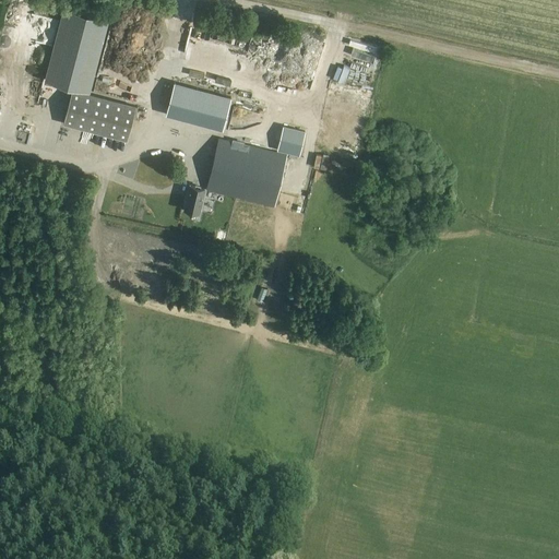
[(44,13),(50,16),(56,6),(49,2),(44,13)]
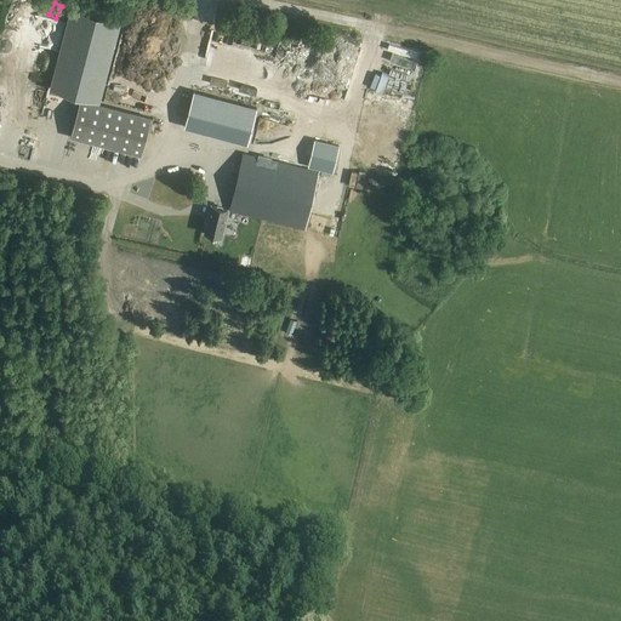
[(51,90),(98,102),(119,22),(72,10),(51,90)]
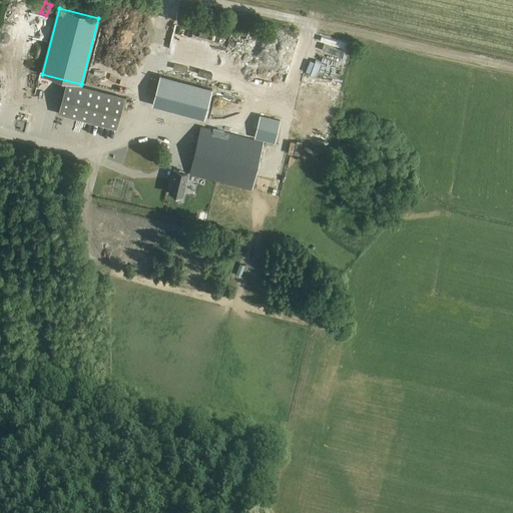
[(209,44),(210,58),(223,57),(222,43),(209,44)]
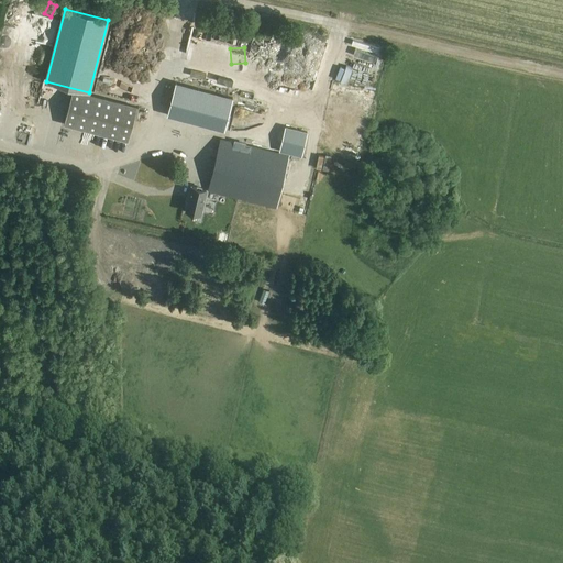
[(340,64),(338,77),(373,84),(378,55),(350,50),(346,65),(340,64)]
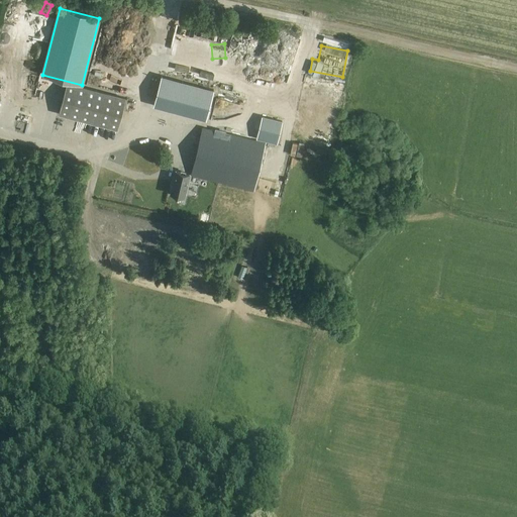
[(0,57),(9,59),(11,52),(2,48),(0,57)]
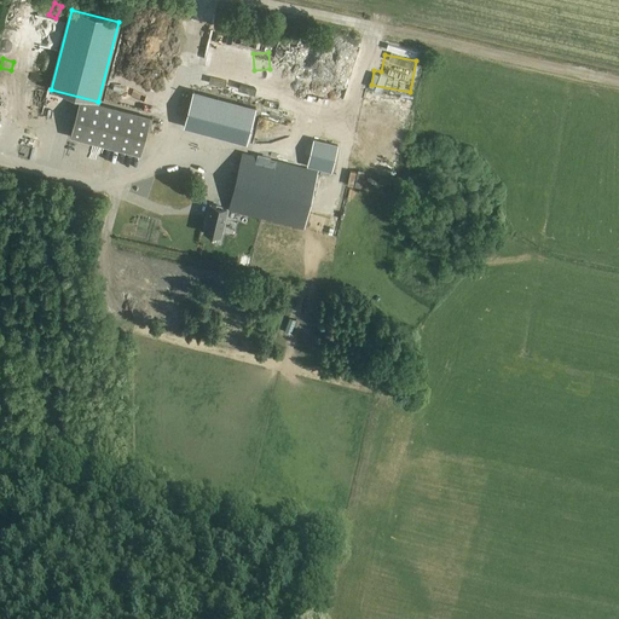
[(217,94),(221,80),(214,77),(209,91),(217,94)]
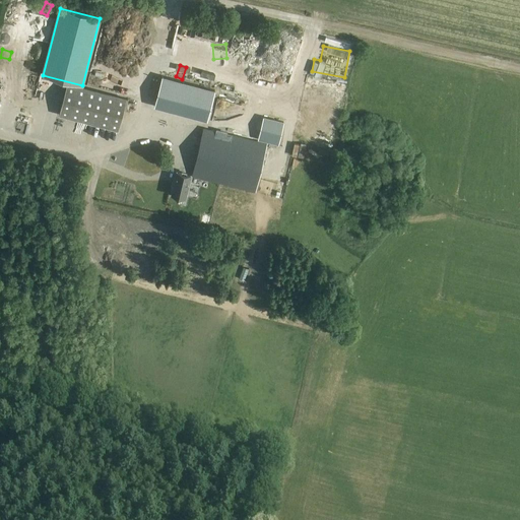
[(207,121),(215,90),(161,76),(154,107),(207,121)]
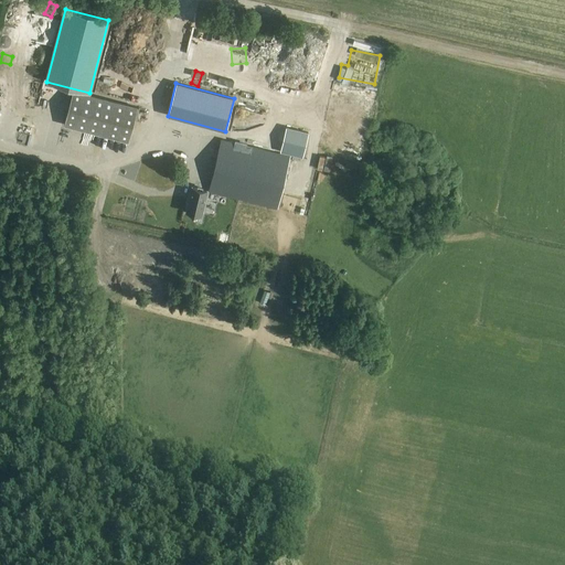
[(61,96),(61,91),(43,92),(44,106),(55,106),(55,96),(61,96)]
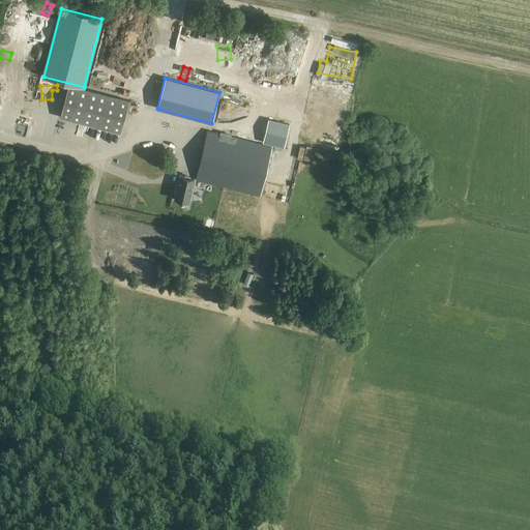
[(69,85),(61,117),(121,134),(130,101),(69,85)]
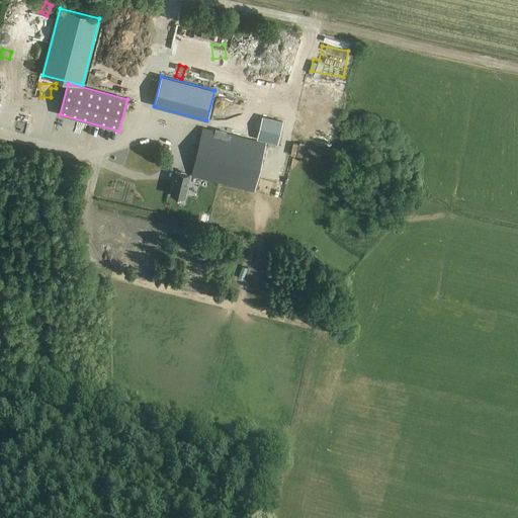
[(277,144),(282,121),(262,116),(257,139),(277,144)]
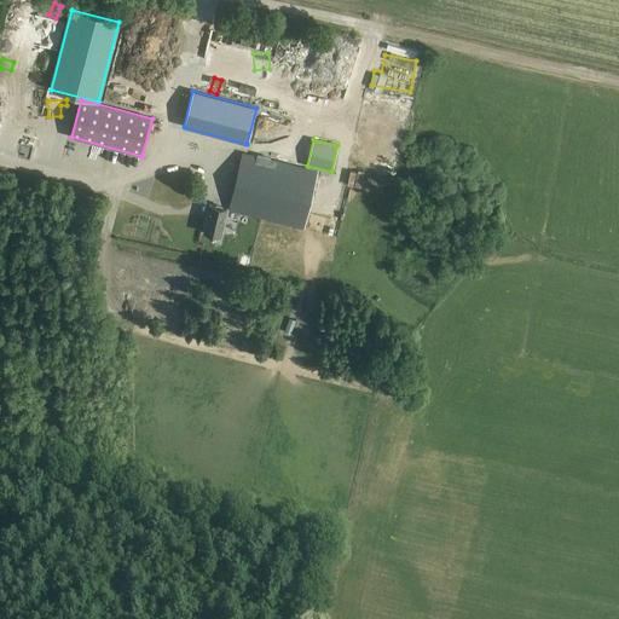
[(305,229),(318,171),(243,152),(230,210),(305,229)]
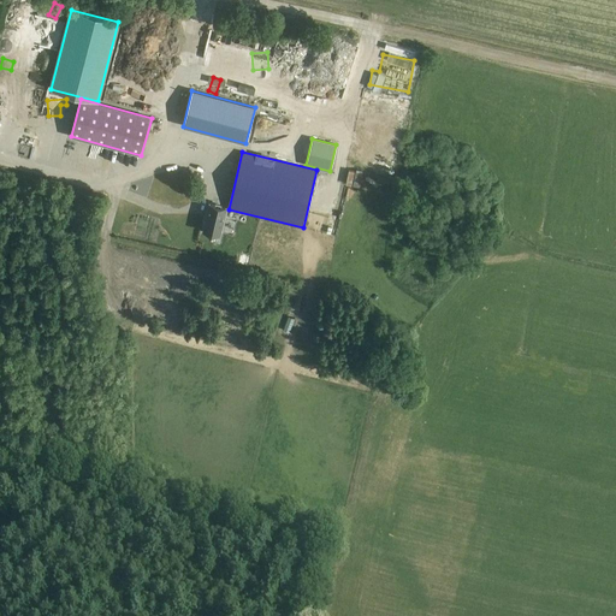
[(211,203),(203,231),(220,235),(227,207),(211,203)]
